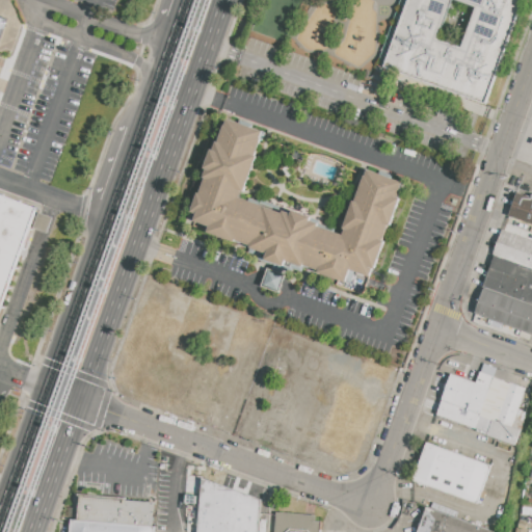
[(402,0),(523,0),(486,106),(378,68),(402,0)]
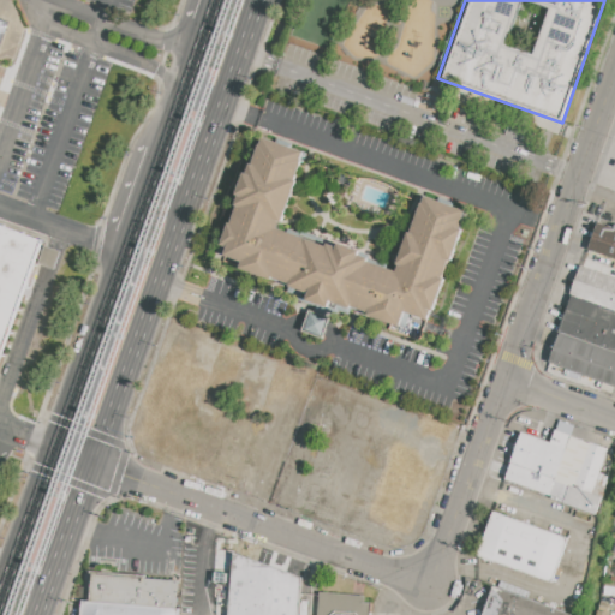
[(311,154),(264,137),(219,260),(421,333),(465,210),(422,195),(395,267),(285,226),(311,154)]
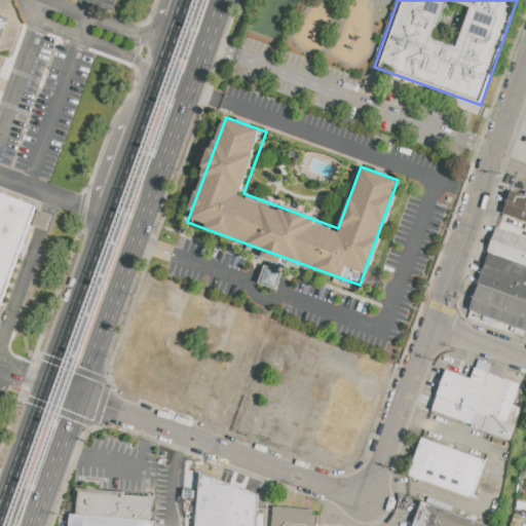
[(513,191),(525,195),(525,221),(504,214),(513,191)]
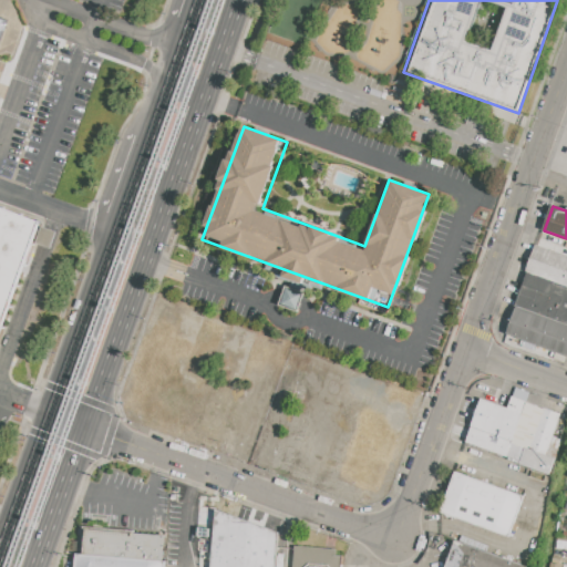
[(0,207),(43,224),(0,341),(0,207)]
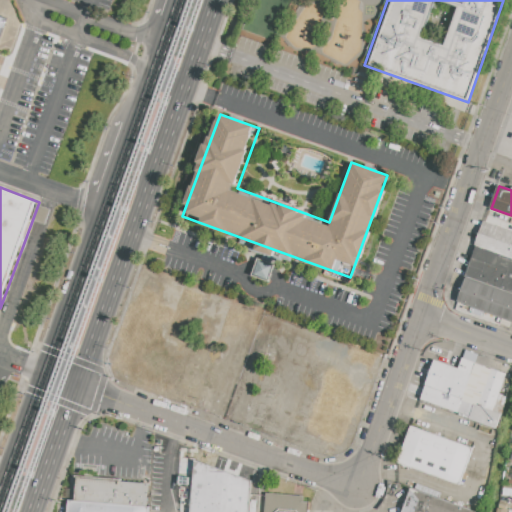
[(483,220),(511,230),(511,258),(477,246),(474,245),(483,220)]
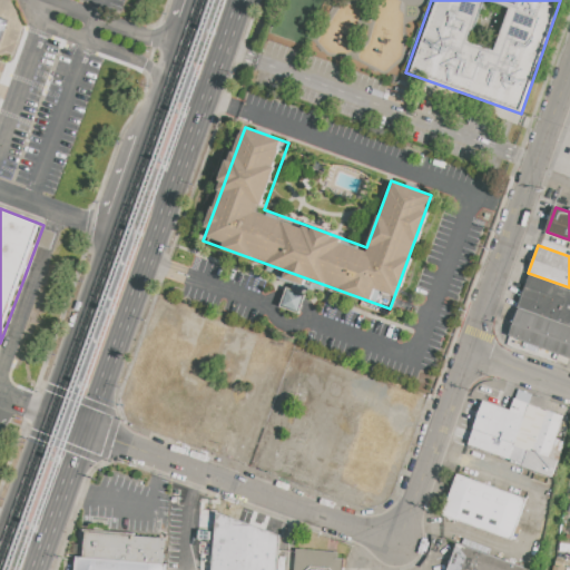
[(531,274),(569,287),(569,325),(520,308),(519,307),(531,274)]
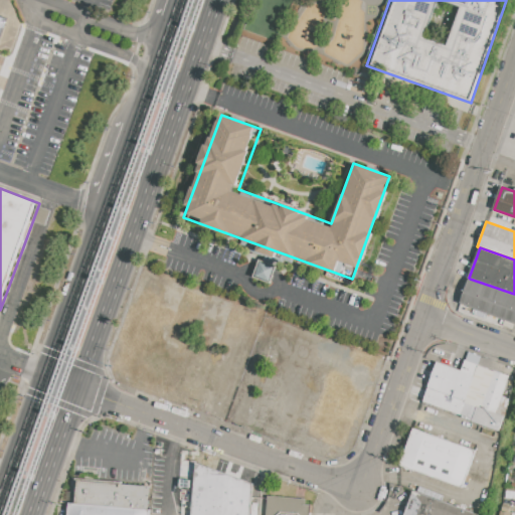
[(276,266),(259,260),(253,277),(270,283),(276,266)]
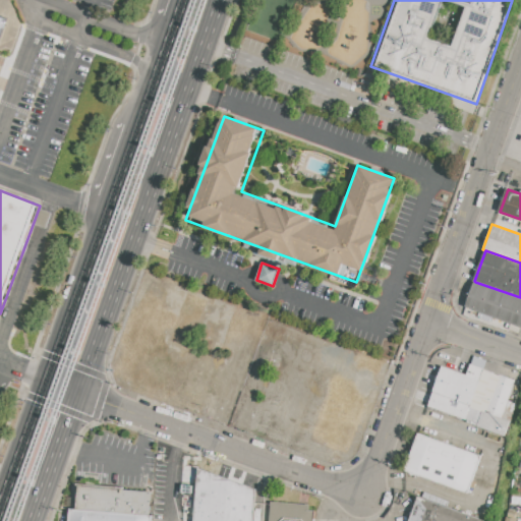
[(520,297),(520,327),(466,307),(475,282),(520,297)]
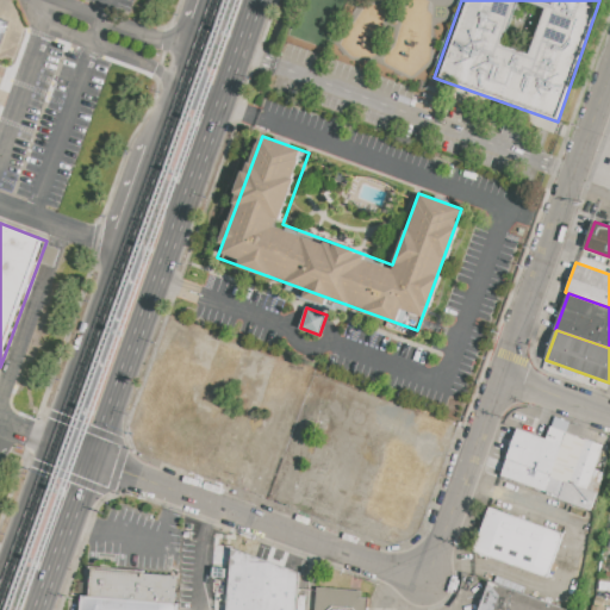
[(517,429),(547,440),(552,425),(568,431),(552,475),(508,459),(506,459),(517,429)]
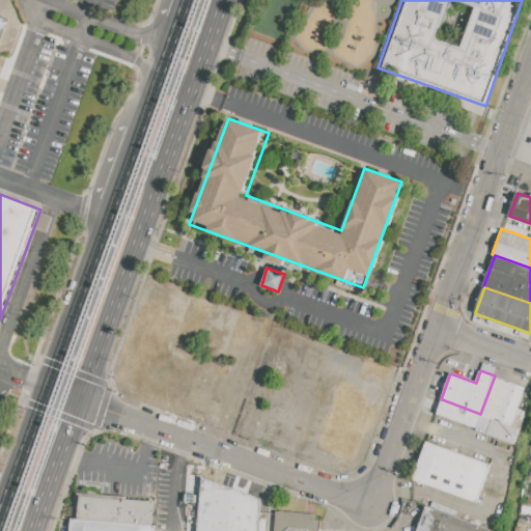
[(493,418),(496,419),(509,383),(525,388),(518,408),(526,411),(514,446),(486,436),(493,418)]
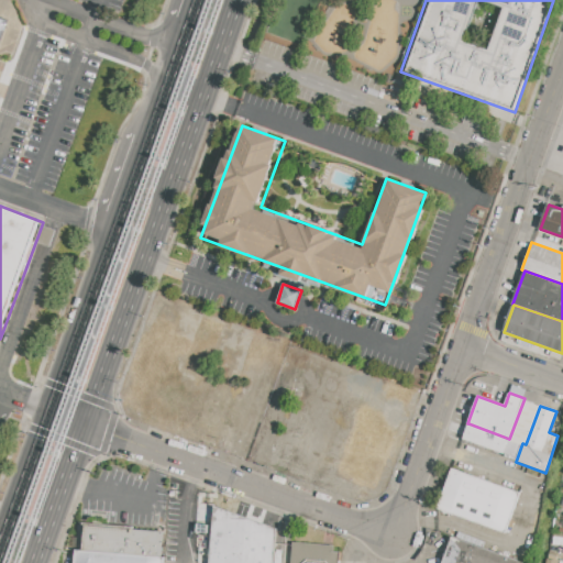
[(509,439),(504,455),(463,440),(468,423),(509,439)]
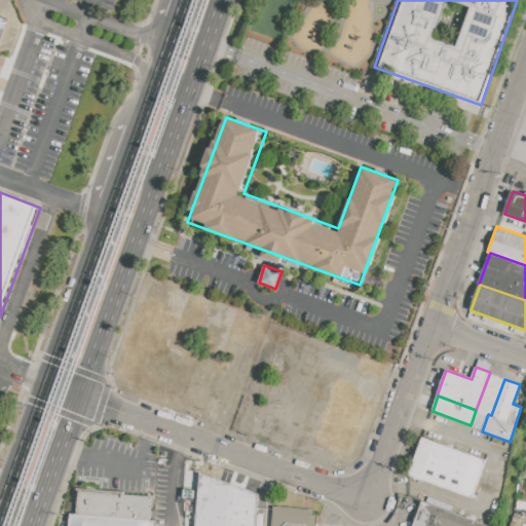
[(422,437),(486,459),(472,498),(409,475),(422,437)]
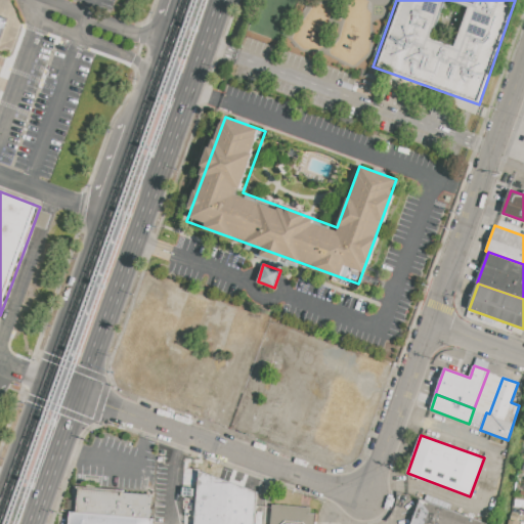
[(194,523),(200,472),(258,491),(255,523),(194,523)]
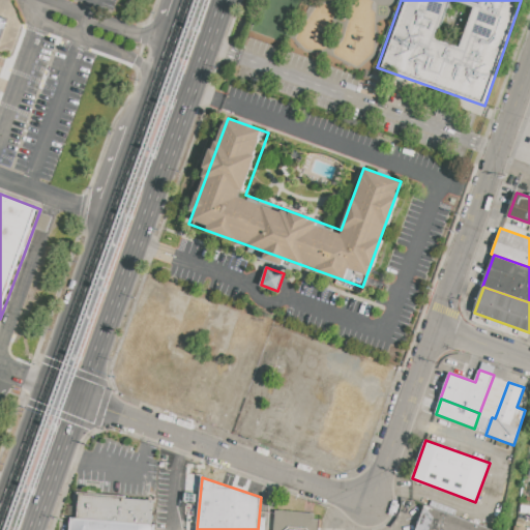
[(80,495),(156,502),(153,529),(70,529),(71,518),(78,518),(80,495)]
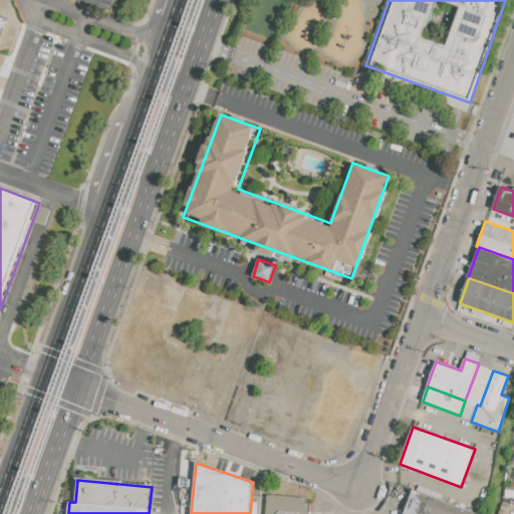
[(404,513),(413,490),(478,513),(404,513)]
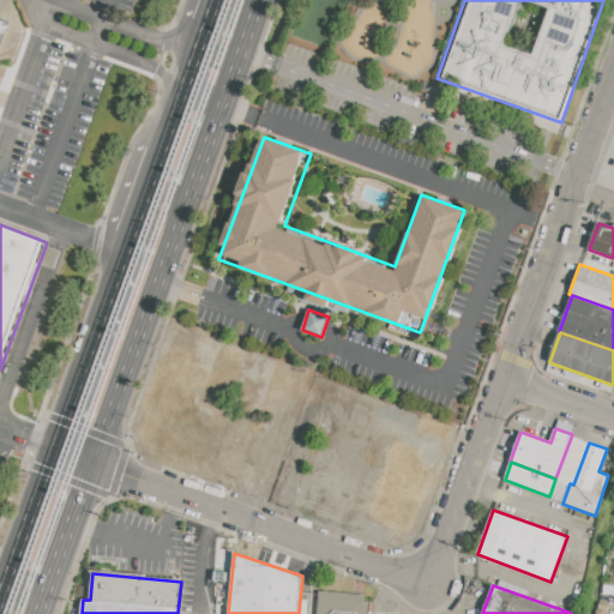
[(371,613),(372,595),(318,593),(315,613),(371,613)]
